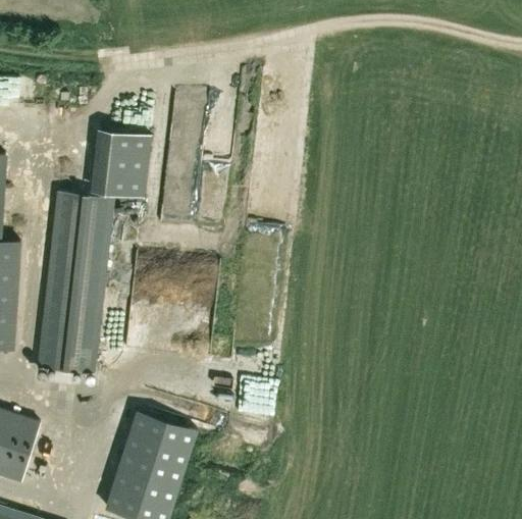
[(48,91),(65,92),(66,81),(49,80),(48,91)]
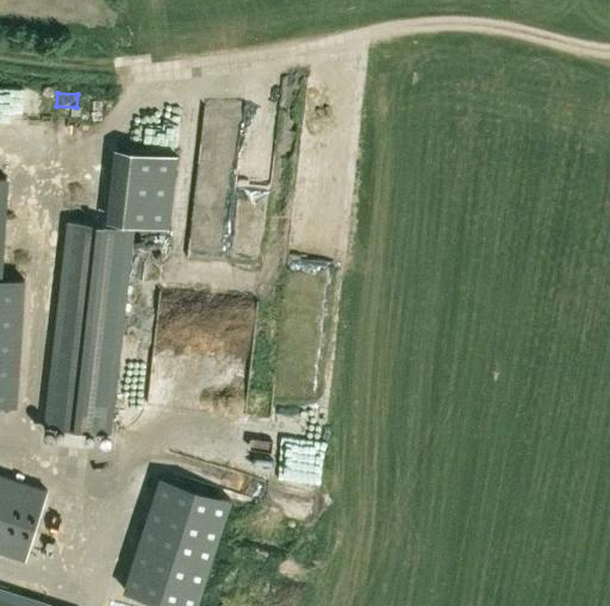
[(179,160),(120,152),(112,226),(170,232),(179,160)]
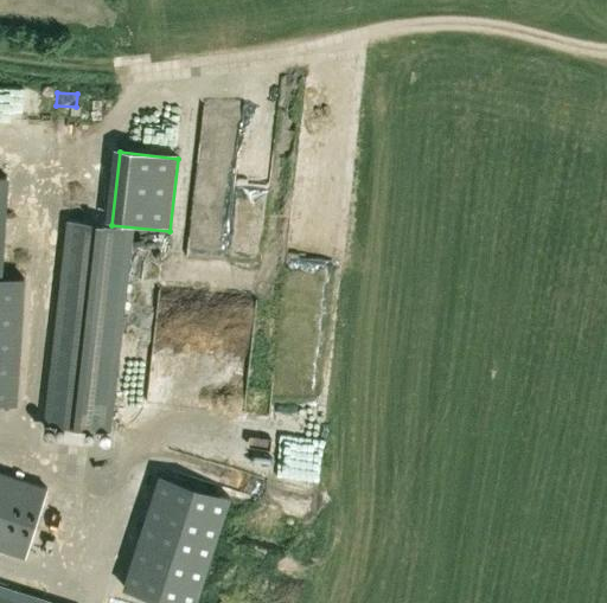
[(134,229),(66,222),(43,425),(110,432),(134,229)]
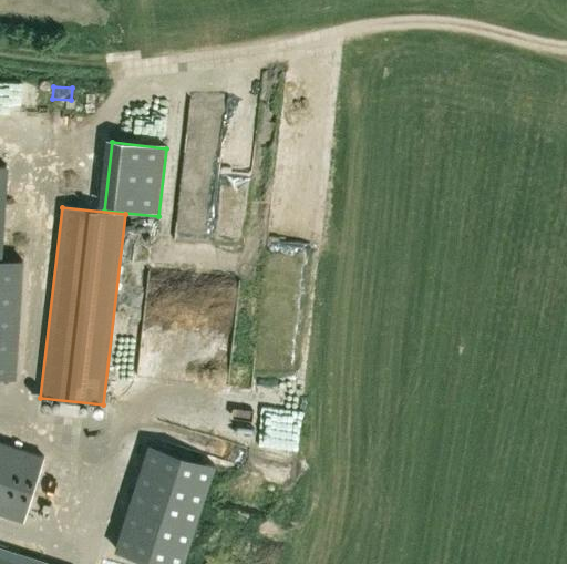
[(24,265),(0,263),(0,380),(17,382),(24,265)]
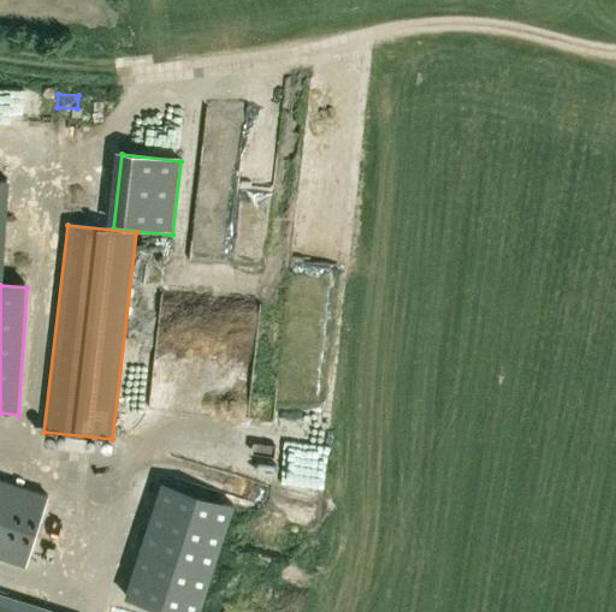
[(48,497),(0,481),(0,556),(27,565),(48,497)]
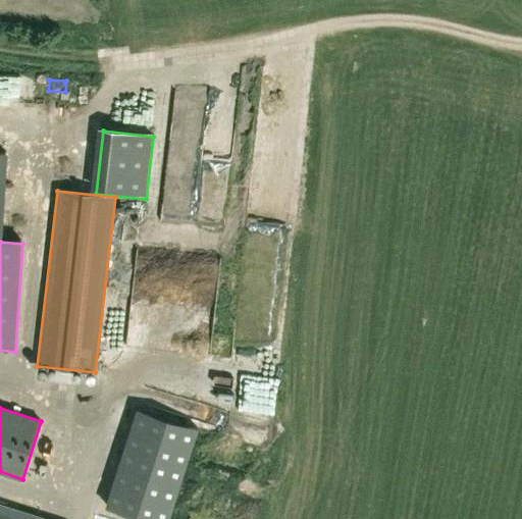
[(168,518),(197,431),(139,412),(107,509),(137,518),(168,518)]
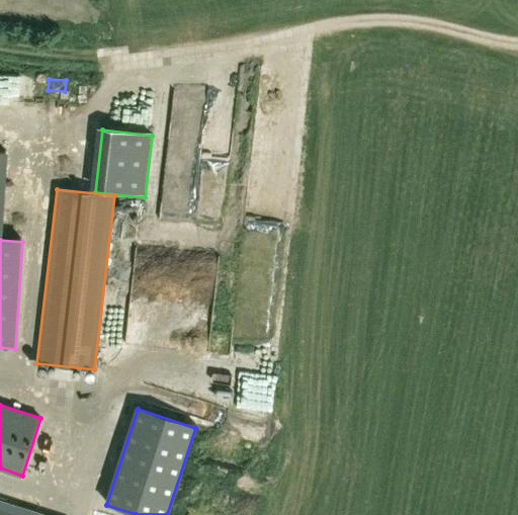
[(44,514),(0,500),(0,514),(44,514)]
